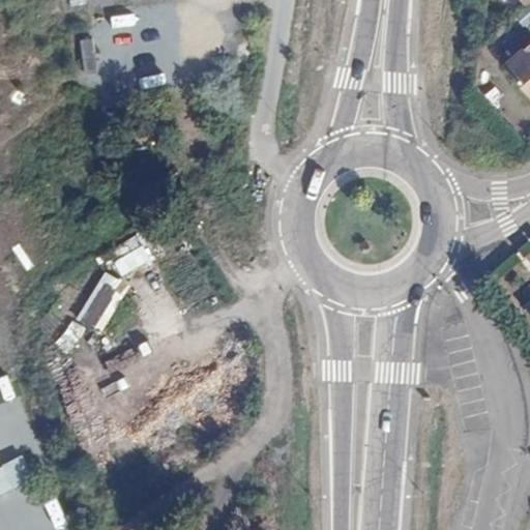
[(529,54),(509,72),(529,96),(529,54)]
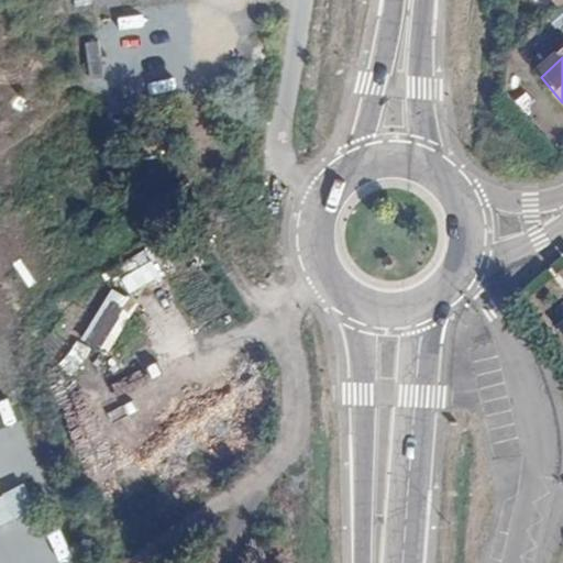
[(527,112),(539,105),(526,86),(515,94),(527,112)]
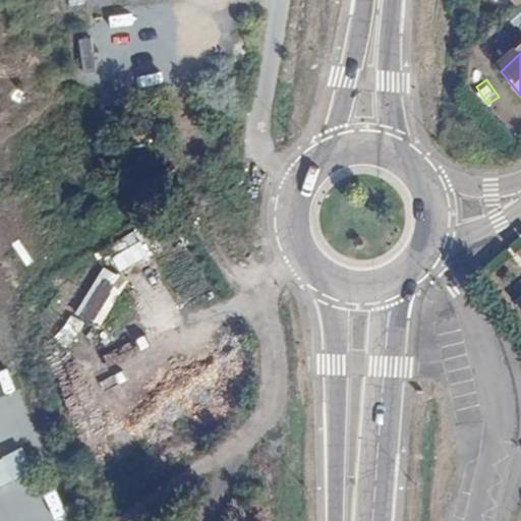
[(129,277),(146,247),(125,236),(110,265),(106,262),(76,313),(101,327),(129,276),(129,277)]
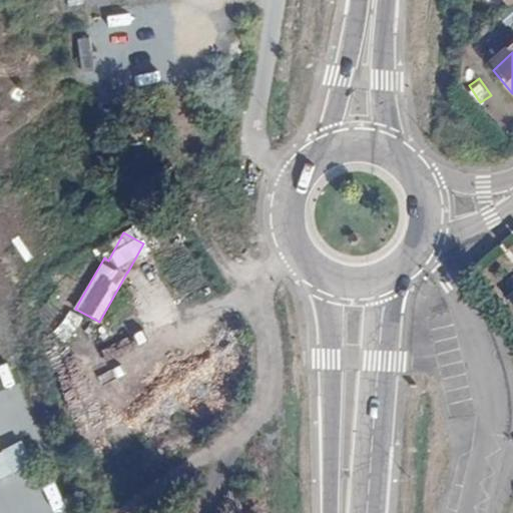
[(23,441),(0,451),(0,476),(33,463),(23,441)]
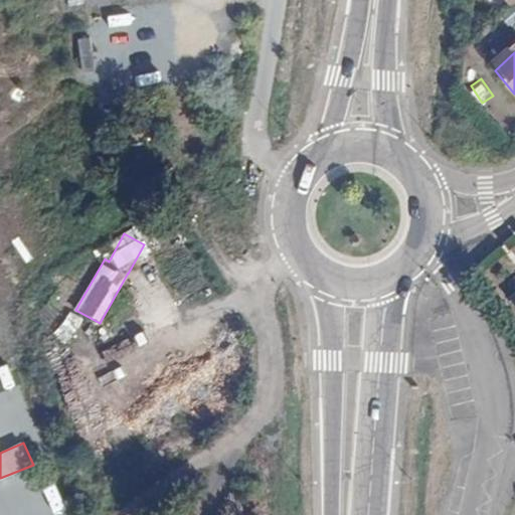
[(29,496),(36,514),(59,514),(67,512),(56,485),(29,496)]
